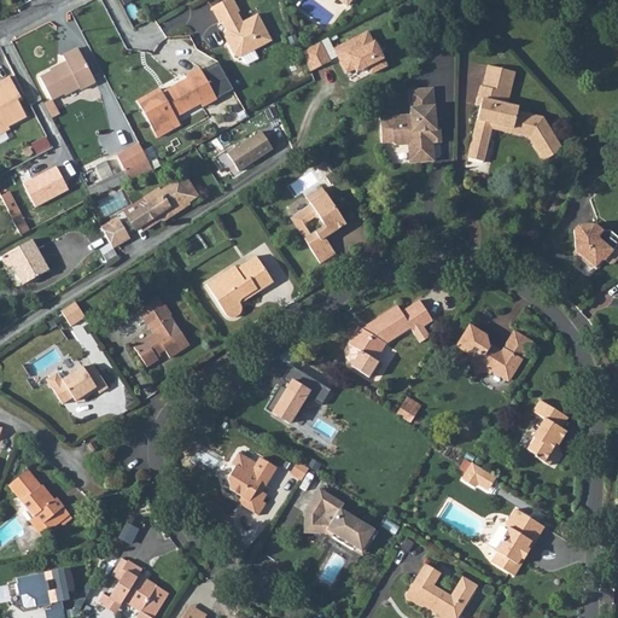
[(233,0),(225,0),(211,7),(220,22),(221,21),(231,36),(228,44),(234,54),(239,57),(252,50),(270,40),(257,15),(242,22),(237,12),(239,11),(233,0)]
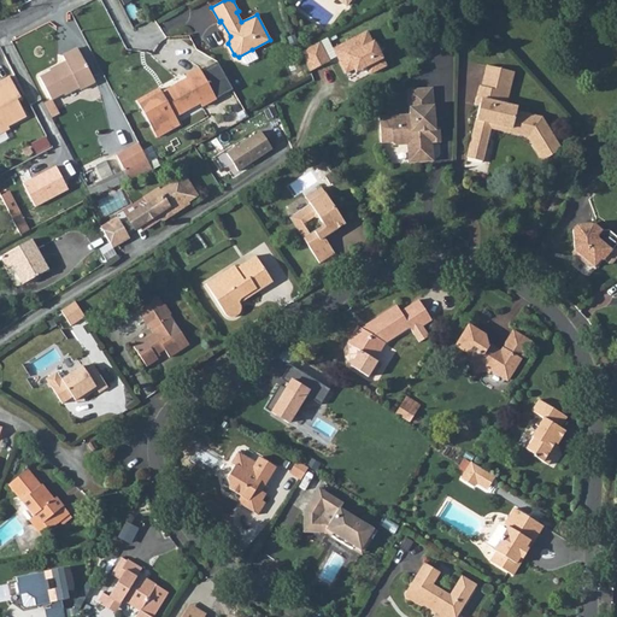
[(346,72),(356,68),(365,63),(368,66),(371,72),(387,64),(375,39),(372,40),(366,30),(334,47),(346,72)]
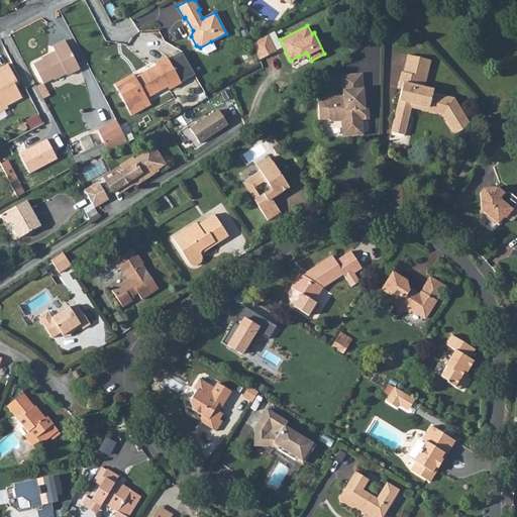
[(268,34),(254,40),(262,58),(276,50),(268,34)]
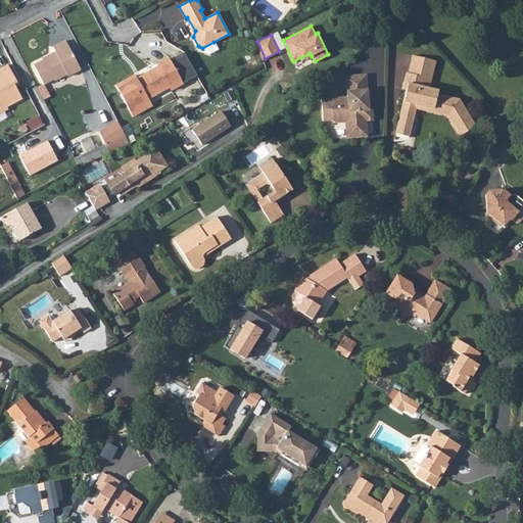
[(33,65),(43,84),(65,73),(67,77),(80,70),(64,41),(52,47),(57,56),(53,58),(51,55),(33,65)]
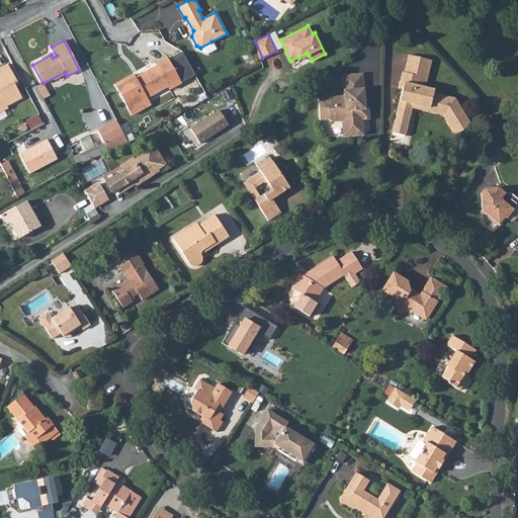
[(211,41),(200,48),(203,53),(205,54),(216,49),(211,41)]
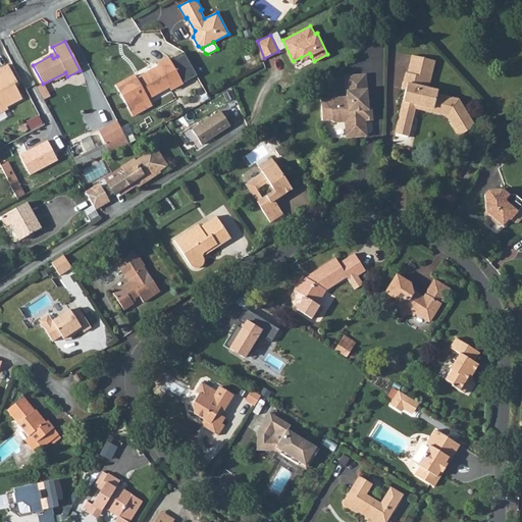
[(186,52),(171,59),(184,83),(197,74),(186,52)]
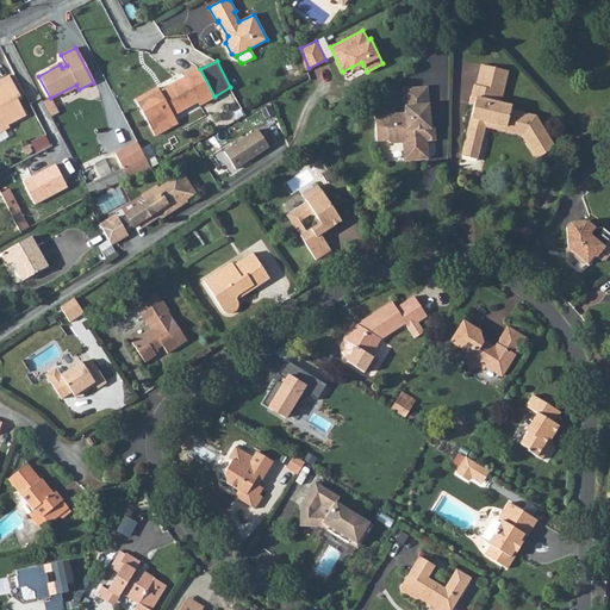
[(161,91),(159,87),(136,99),(153,131),(175,118),(174,114),(199,101),(200,104),(215,97),(200,69),(198,66),(184,74),(186,78),(161,91)]
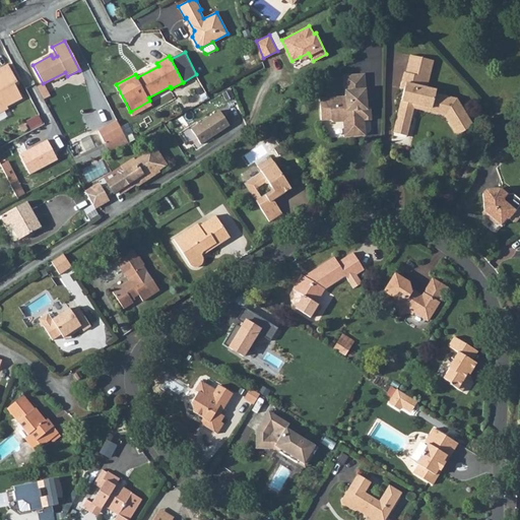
[(403,89),(397,117),(409,120),(412,109),(413,104),(447,112),(459,134),(472,126),(456,100),(436,94),(436,91),(427,88),(433,62),(409,56),(405,74),(403,74),(401,82),(404,83),(403,89)]
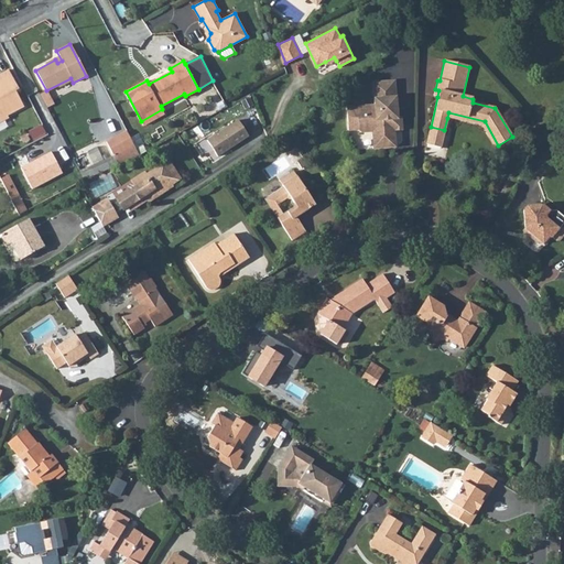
[(0,109),(2,109),(6,117),(24,107),(17,91),(19,89),(9,69),(0,74),(0,109)]
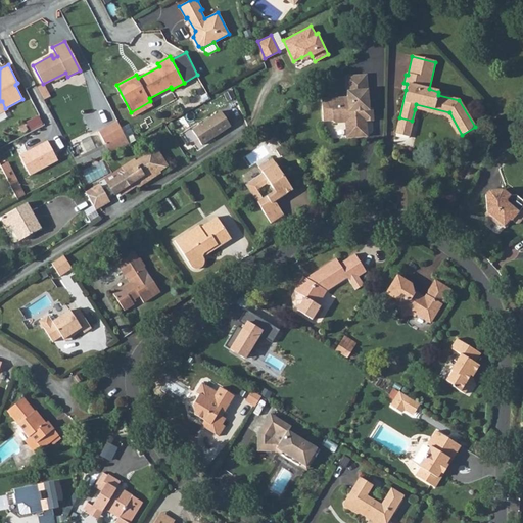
[(365,79),(344,80),(346,97),(321,99),(322,122),(332,121),(335,123),(343,123),(344,123),(351,129),(351,137),(366,136),(365,121),(365,117),(372,117),(371,107),(368,107),(365,79)]
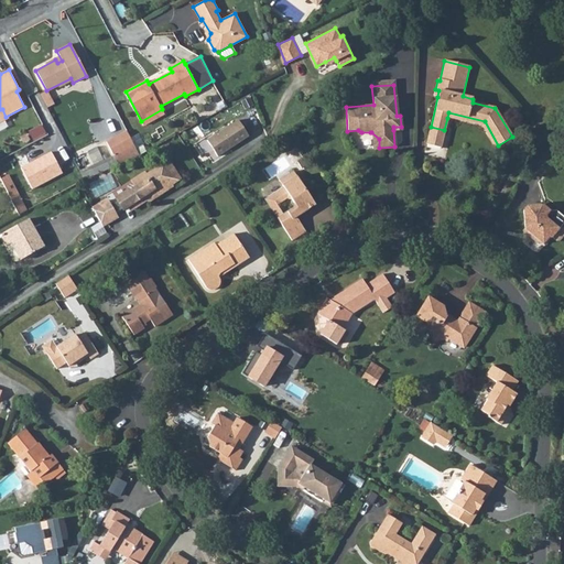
[(46,90),(40,95),(47,109),(55,106),(46,90)]
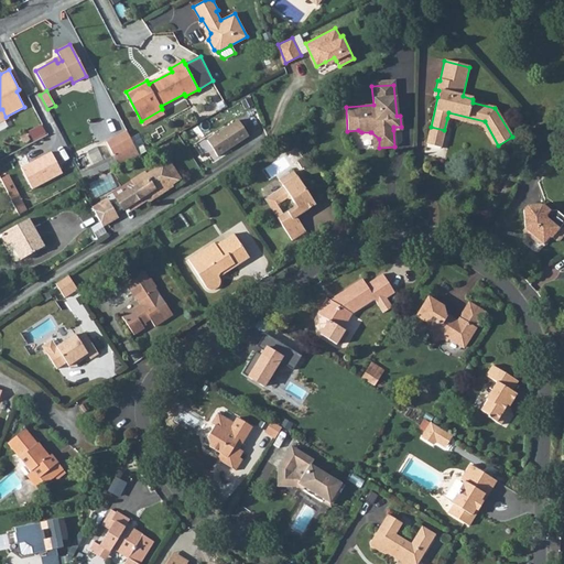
[(162,109),(141,121),(143,125),(164,114),(162,109)]
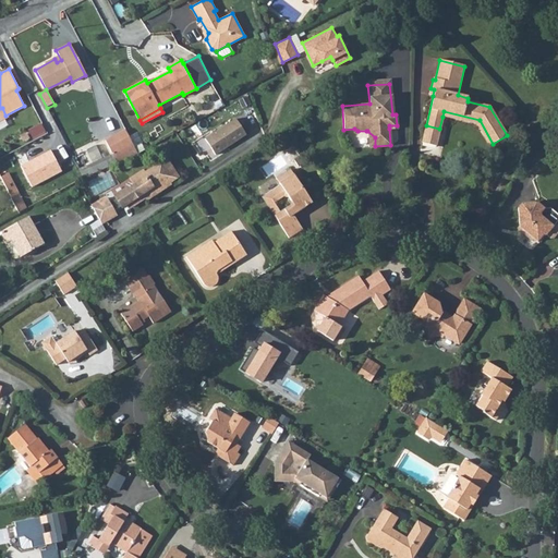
[(444,111),(443,117),(475,124),(488,146),(493,144),(480,120),(444,111)]
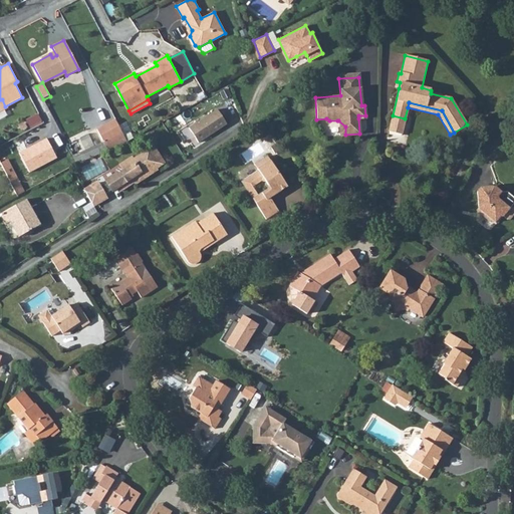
[(216,108),(188,126),(198,143),(226,123),(216,108)]
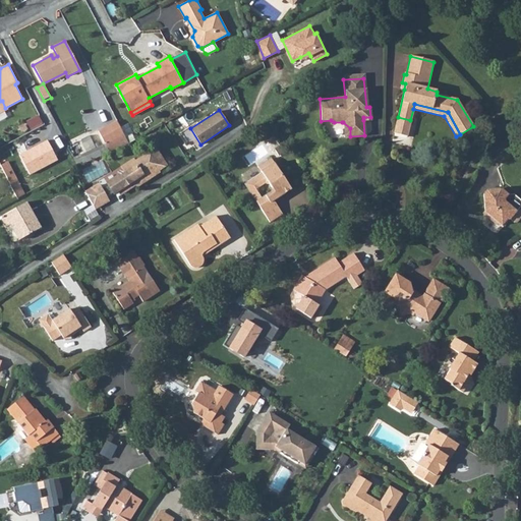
[(27,120),(32,129),(44,122),(40,114),(27,120)]
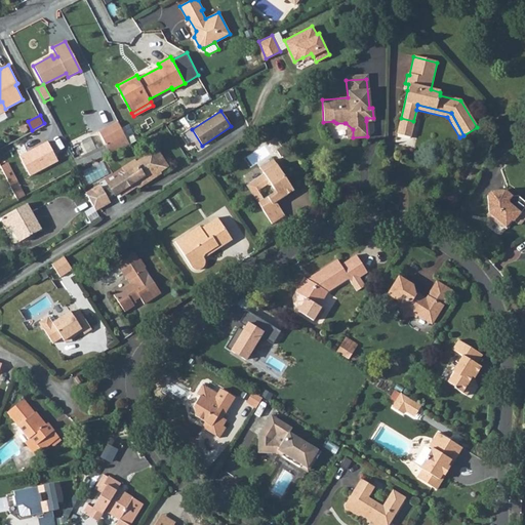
[(413,121),(401,118),(397,135),(409,138),(413,121)]
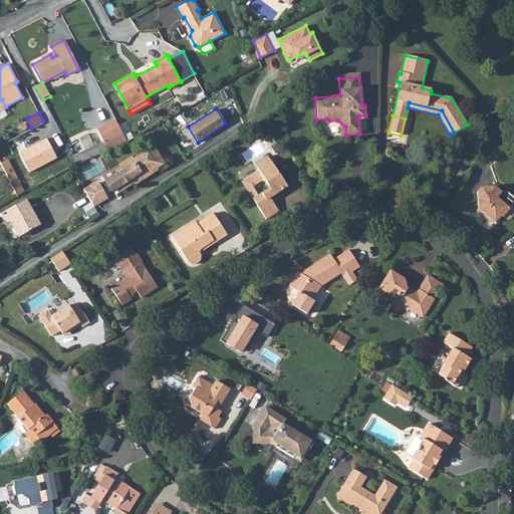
[(96,129),(108,150),(127,140),(116,117),(96,129)]
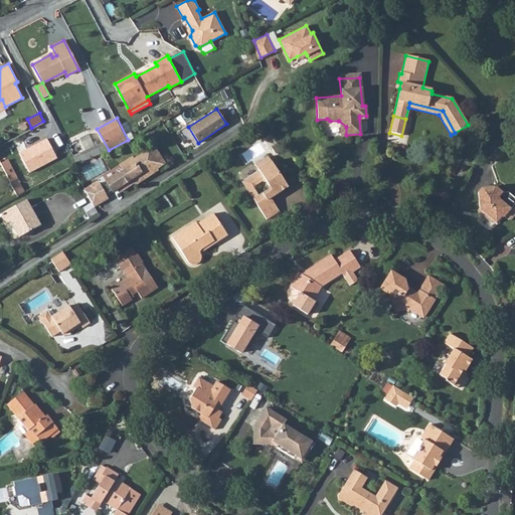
[(270,134),(263,139),(269,148),(276,144),(270,134)]
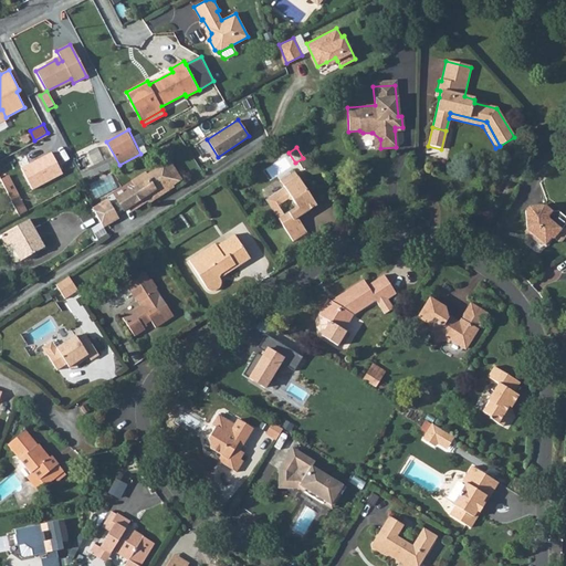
[(22,167),(33,189),(63,174),(53,153),(22,167)]
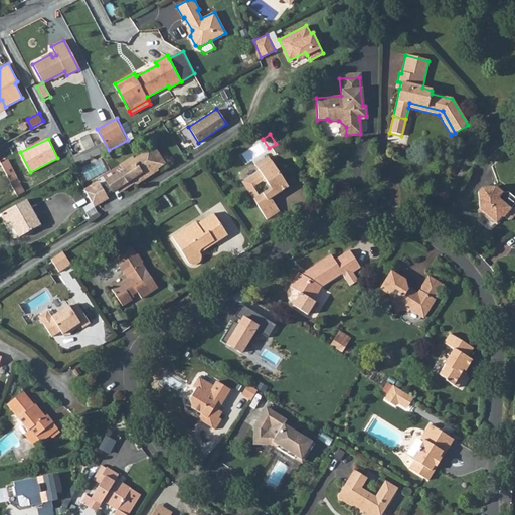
[(117,189),(119,192),(139,179),(140,181),(157,171),(156,169),(164,164),(155,150),(143,157),(142,155),(133,161),(132,159),(121,166),(125,171),(117,176),(116,175),(106,181),(113,191),(117,189)]
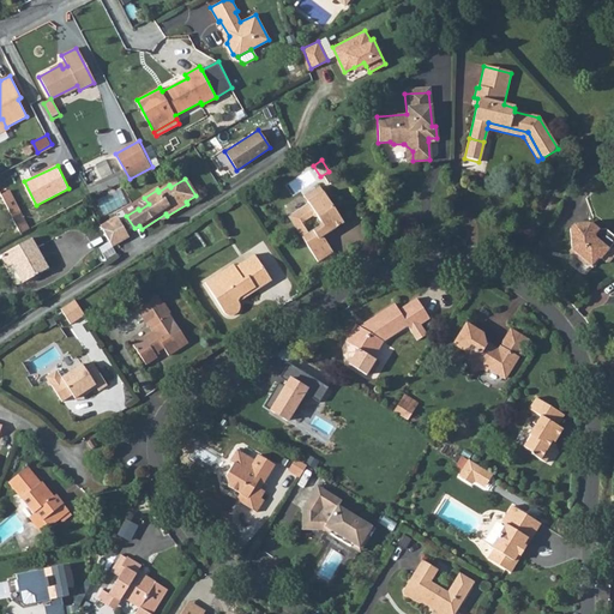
[(307,203),(288,216),(317,260),(331,251),(321,235),(326,232),(325,229),(327,227),(330,229),(341,222),(327,200),(318,186),(302,196),(307,203)]
